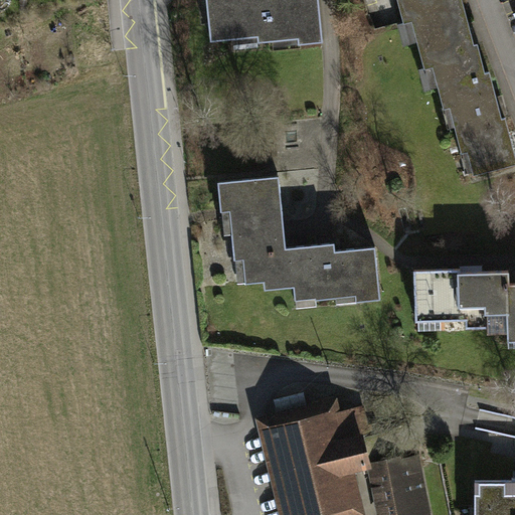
[(322,41),(318,0),(206,0),(210,40),(258,35),(259,42),(298,38),(299,43),(322,41)]
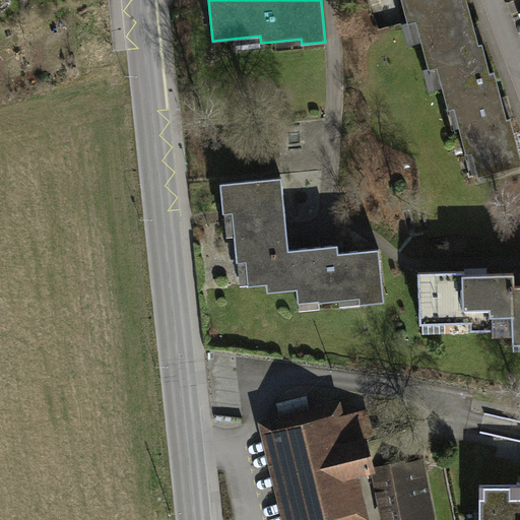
[(478,45),(466,0),(402,0),(408,21),(416,19),(429,68),(437,66),(443,85),(490,73),(481,44),(478,45)]
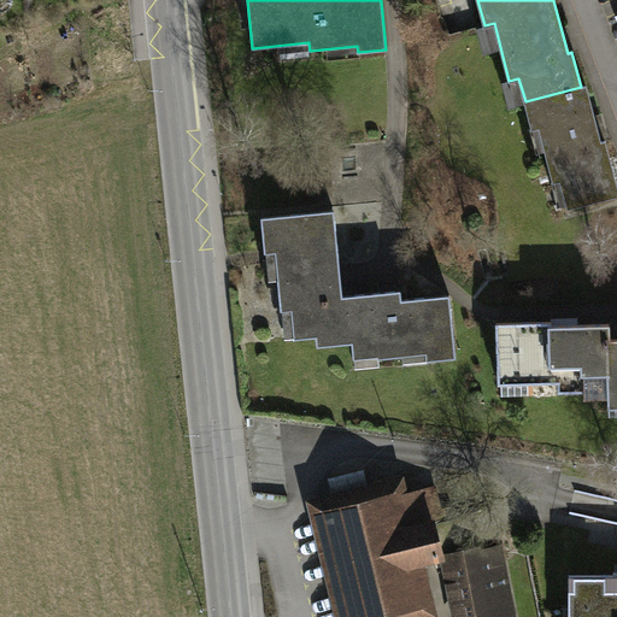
[(581,87),(526,101),(532,129),(539,127),(553,181),(560,180),(568,207),(616,194),(616,186),(605,140),(600,141),(586,86),(581,87)]
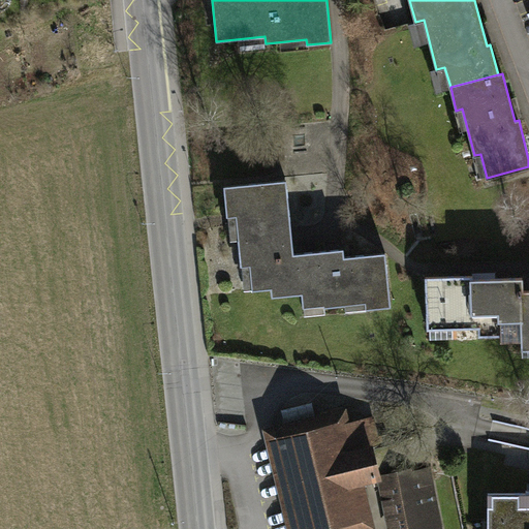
[(286,180),(223,186),(226,216),(237,215),(239,240),(238,240),(241,266),(250,265),(252,290),(271,288),(268,256),(293,253),(286,180)]
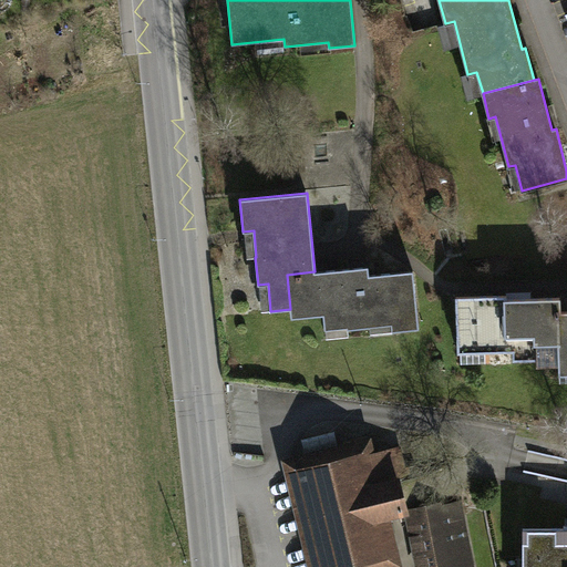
[(368,267),(315,271),(287,275),(290,309),(291,318),(323,315),(325,328),(348,326),(348,329),(370,327),(370,326),(391,323),(392,331),(419,329),(413,271),(369,276),(368,267)]
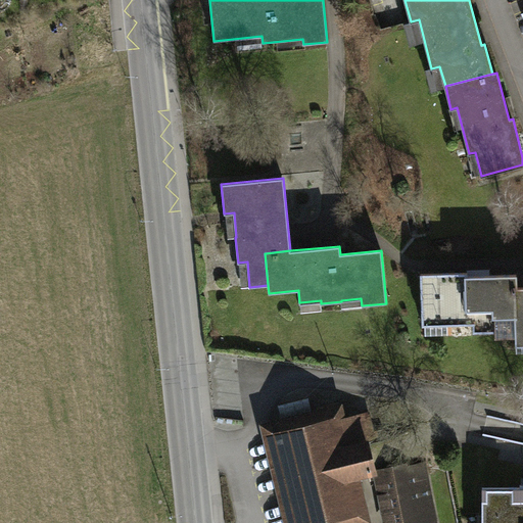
[(514,287),(517,287),(517,275),(467,276),(467,273),(421,274),(422,319),(446,319),(446,325),(494,323),(494,333),(516,332),(514,287)]
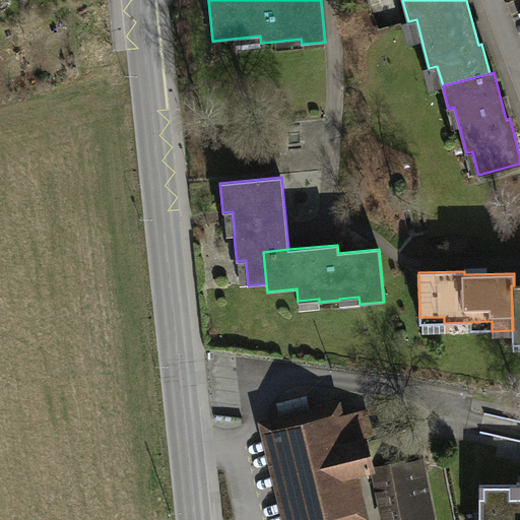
[(519,285),(514,285),(511,285),(513,330),(513,334),(519,333),(519,285)]
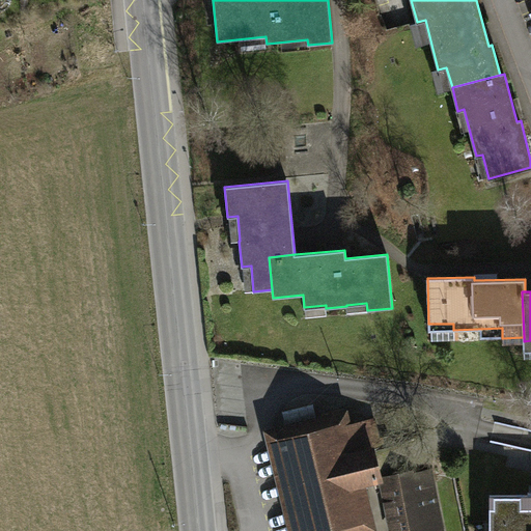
[(280,426),(305,530),(357,519),(350,484),(378,478),(370,450),(380,448),(373,420),(348,425),(344,409),(319,415),(319,417),(280,426)]
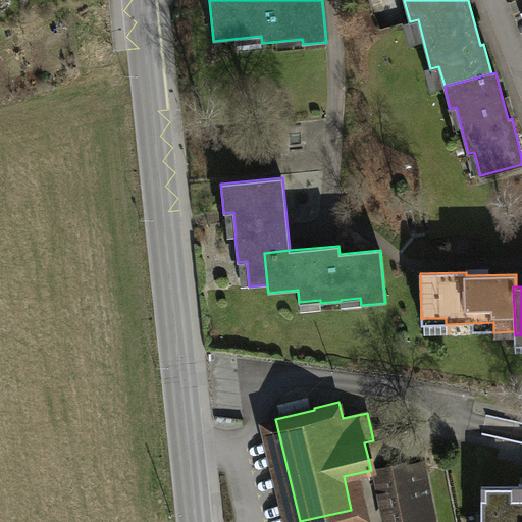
[(380,470),(390,521),(424,521),(433,520),(423,467),(415,468),(415,464),(403,467),(402,465),(380,470)]
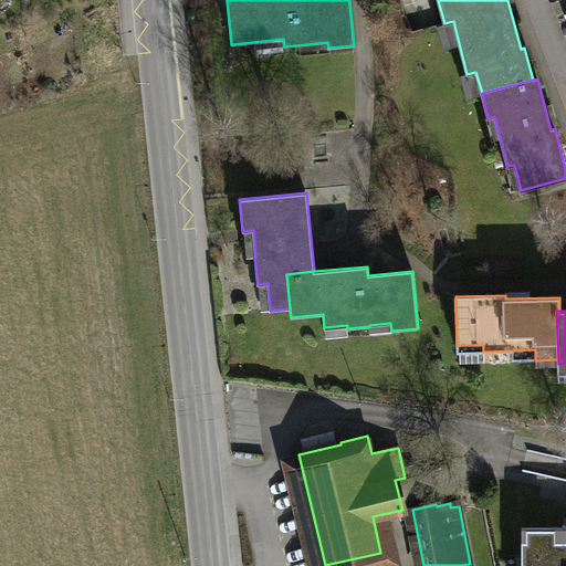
[(522,528),(522,565),(565,565),(565,524),(563,525),(563,528),(522,528)]
